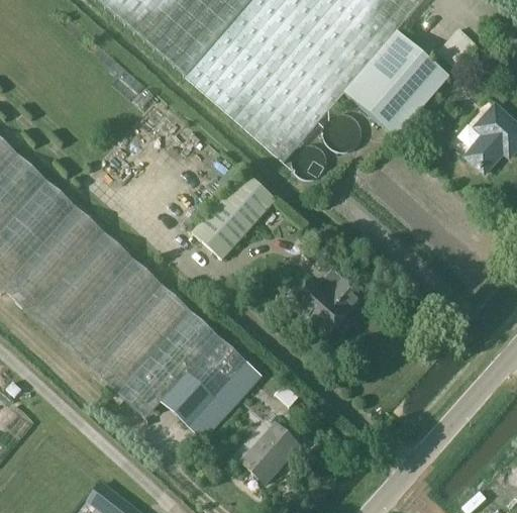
[(395,31),(422,0),(96,0),(281,162),(341,92),(394,137),(447,77),(395,31)]
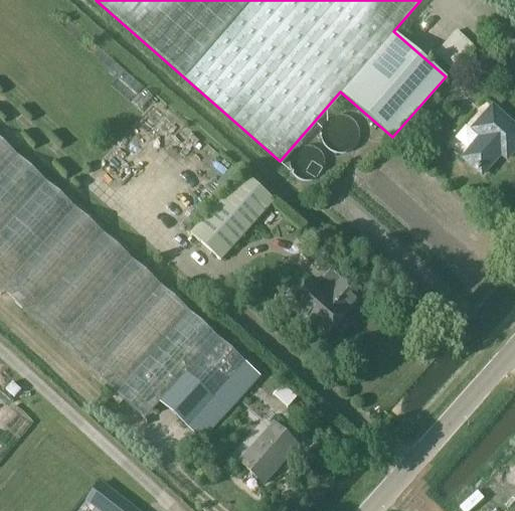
[(452,62),(474,40),(458,25),(436,47),(452,62)]
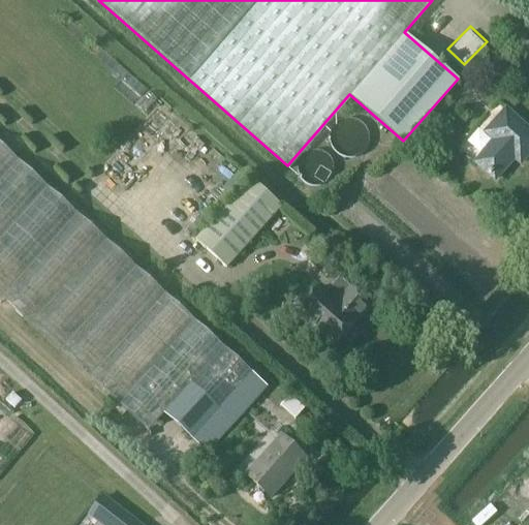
[(528,148),(528,130),(504,109),(485,130),(494,139),(474,160),(493,177),(512,155),(519,160),(528,148)]
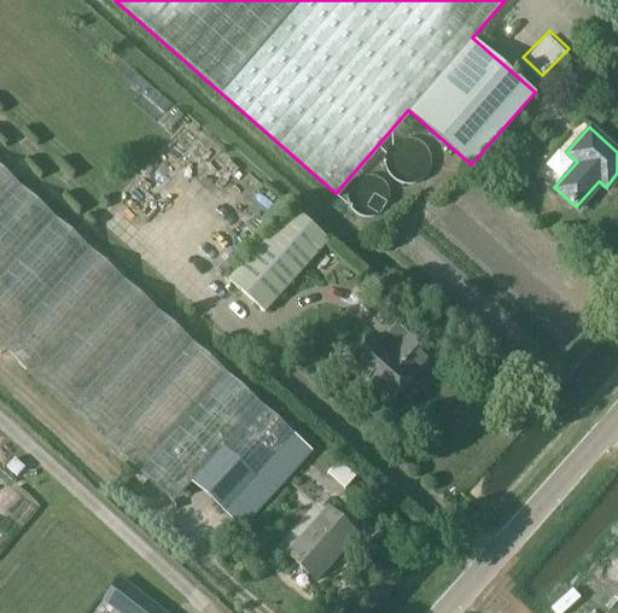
[(0,342),(174,500),(193,478),(227,509),(252,483),(268,496),(283,480),(285,483),(315,449),(0,163),(0,342)]
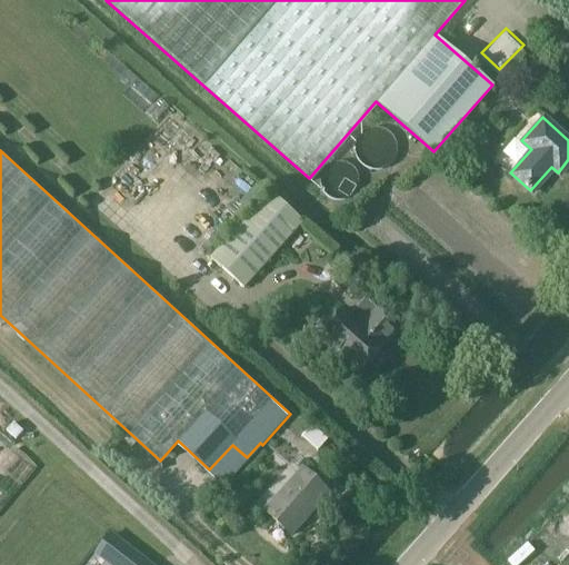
[(245,285),(303,219),(270,188),(210,255),(245,285)]
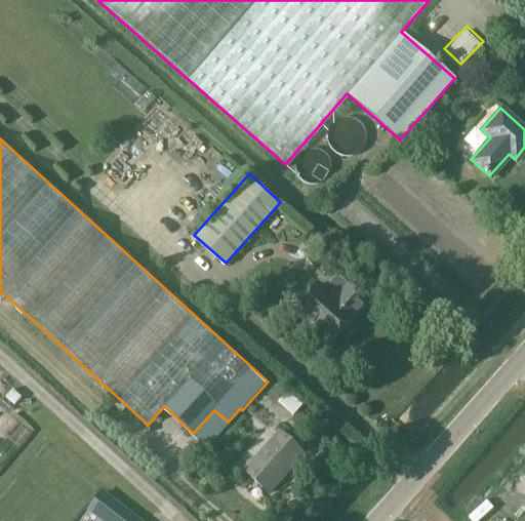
[(318,282),(295,308),(330,339),(364,302),(346,285),(335,275),(324,287),(318,282)]
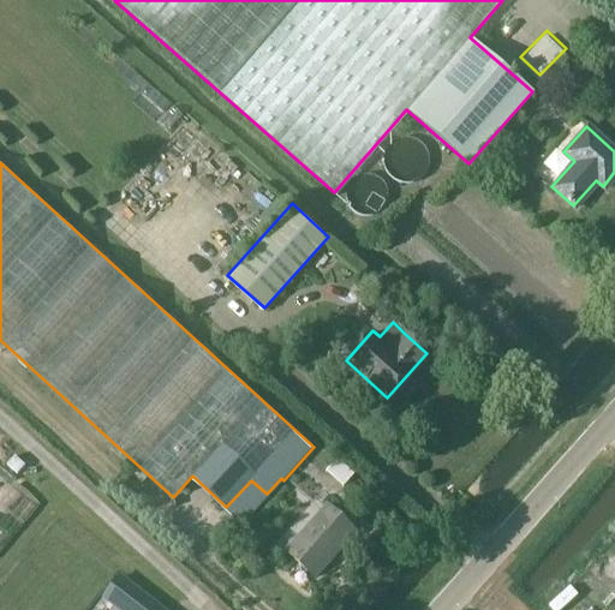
[(311,578),(353,533),(324,506),(282,551),(311,578)]
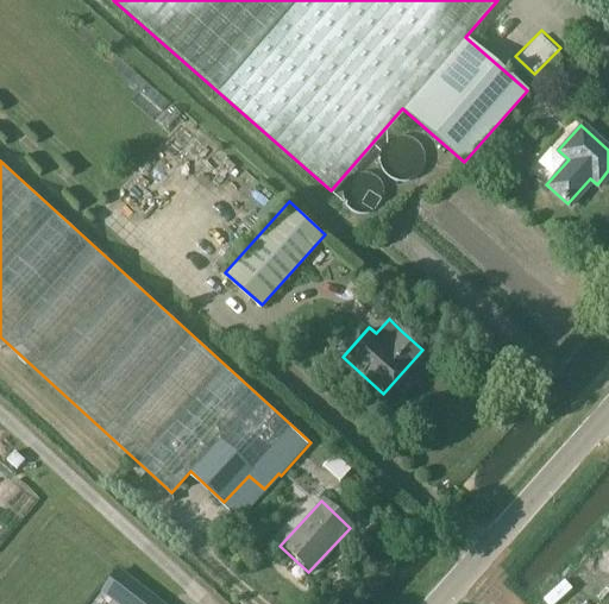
[(164,603),(118,568),(102,589),(123,603),(164,603)]
